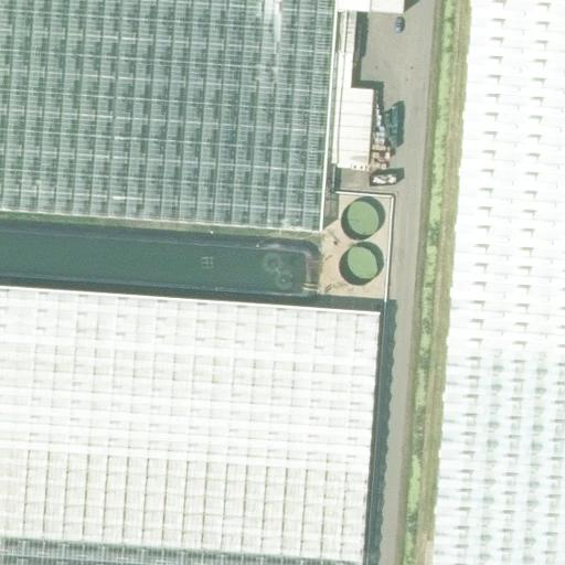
[(0,0),(0,209),(322,232),(334,52),(353,53),(356,10),(403,14),(404,0),(0,0)]
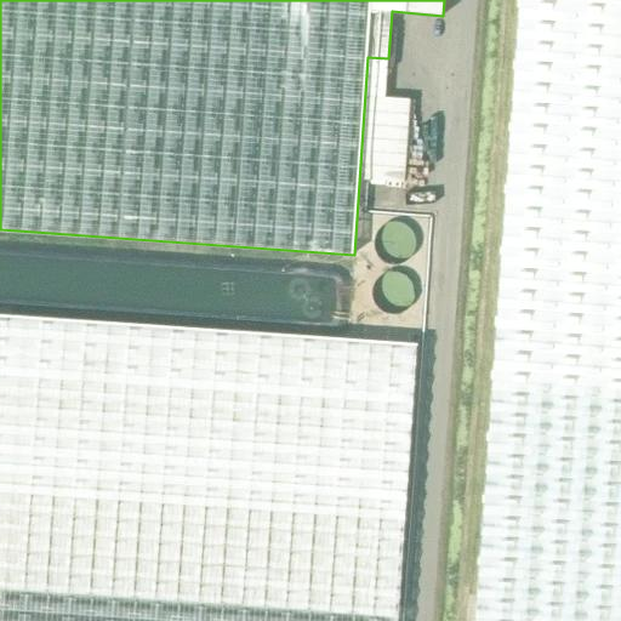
[(620,620),(620,0),(519,0),(476,620),(620,620)]
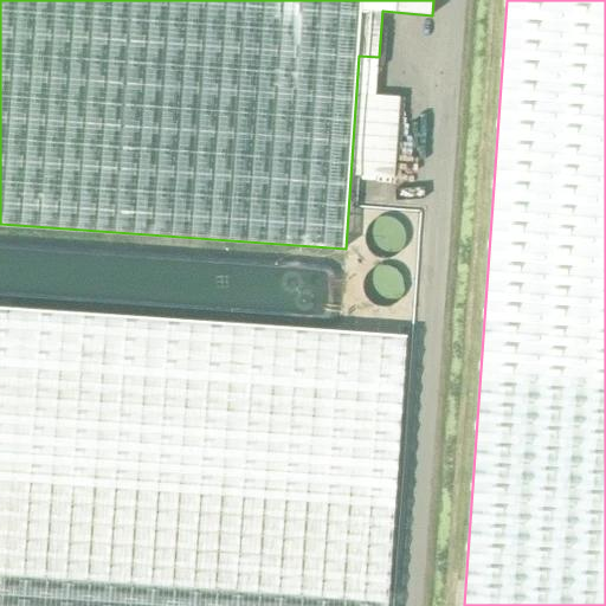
[(406,230),(405,223),(401,217),(399,214),(394,212),(388,211),(381,212),(375,216),(371,221),(368,229),(369,237),(373,243),(376,245),(380,247),(386,249),(393,247),(400,244),(405,238),(406,230)]
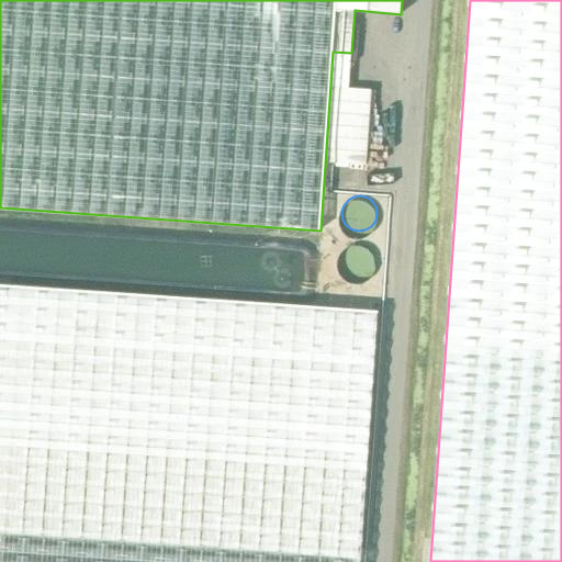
[(372,258),(371,251),(368,246),(363,242),(357,240),(349,240),(344,244),(339,249),(337,256),(337,262),(340,269),(345,272),(349,274),(353,276),(357,276),(361,274),(367,270),(371,265),(372,258)]
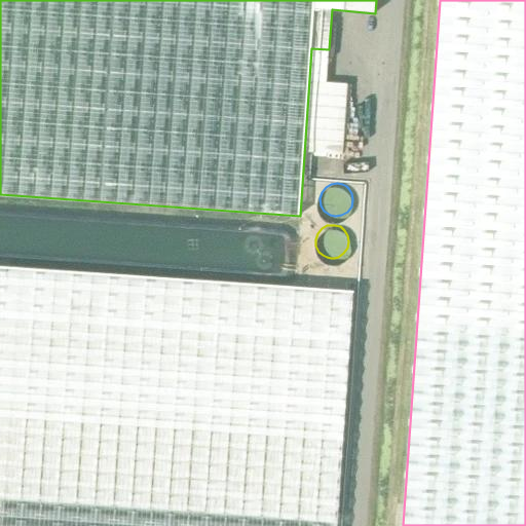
[(336,525),(352,292),(0,266),(0,525),(336,525)]
